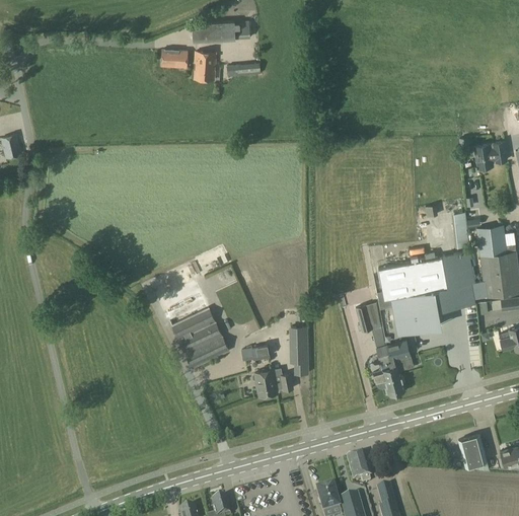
[(193,45),(250,42),(249,23),(192,25),(193,45)]
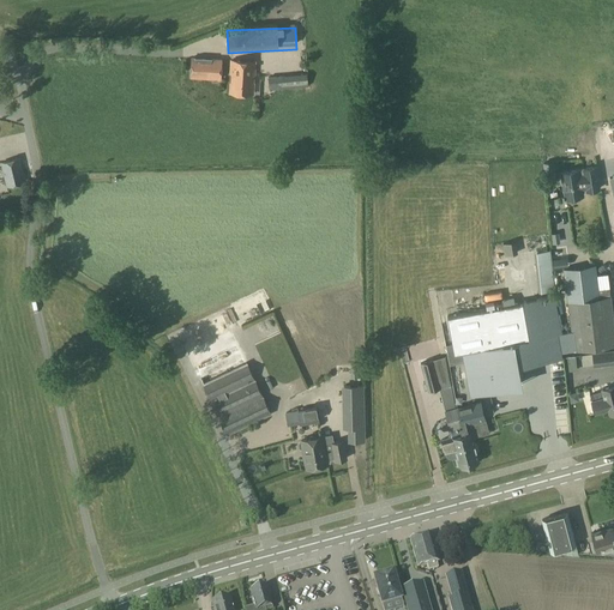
[(221,83),(221,64),(192,62),(191,82),(221,83)]
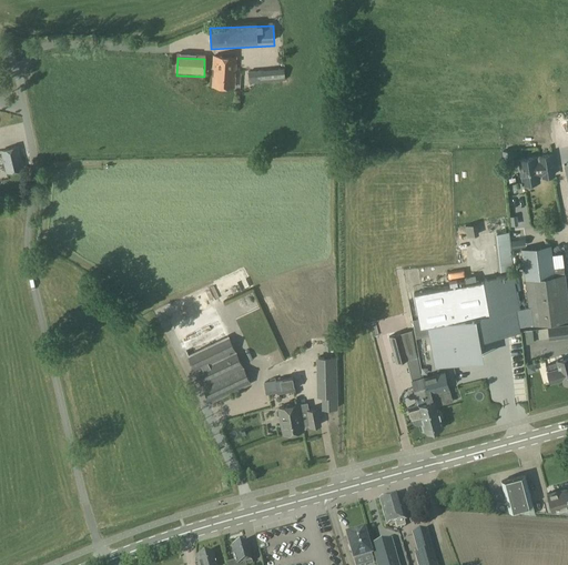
[(235,91),(236,60),(214,59),(212,90),(235,91)]
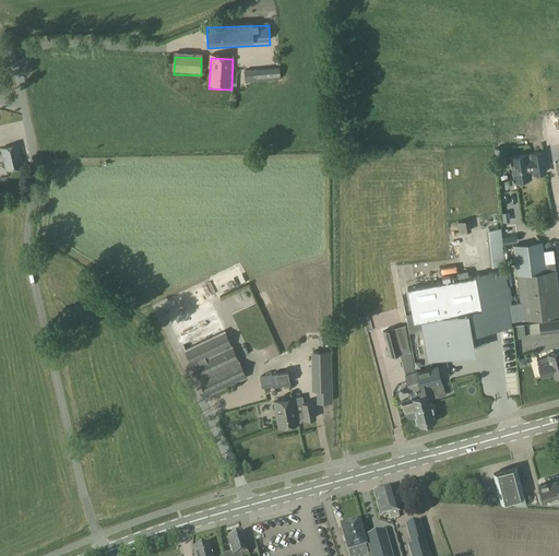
[(262,83),(262,72),(244,73),(245,84),(254,84),(262,83)]
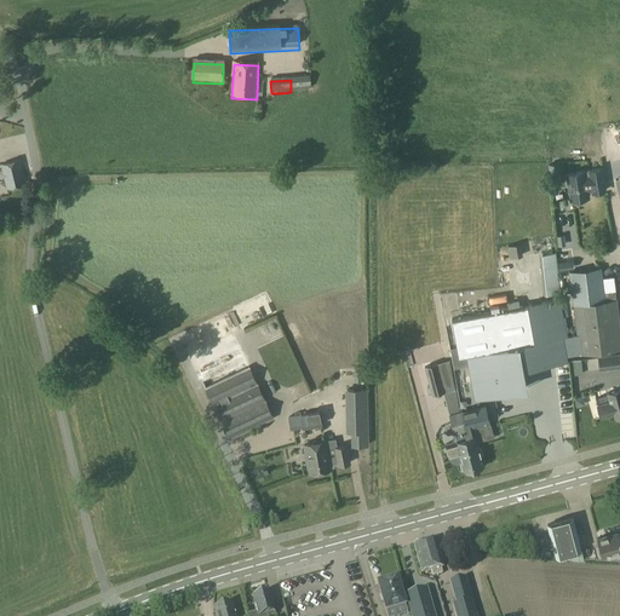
[(7,193),(27,188),(21,162),(1,168),(7,193)]
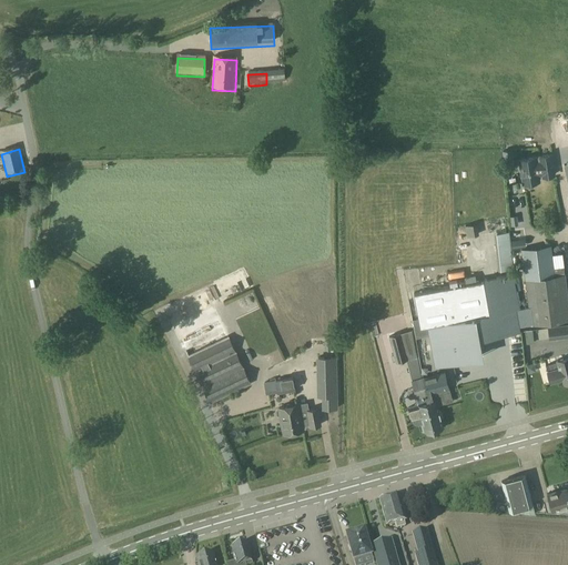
[(536,167),(535,161),(519,163),(524,188),(539,184),(538,178),(543,178),(543,180),(554,179),(550,159),(539,160),(540,167),(536,167)]
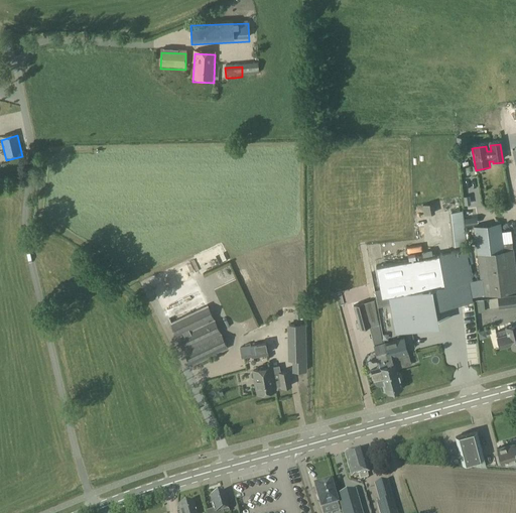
[(423,218),(434,216),(432,206),(421,208),(423,218)]
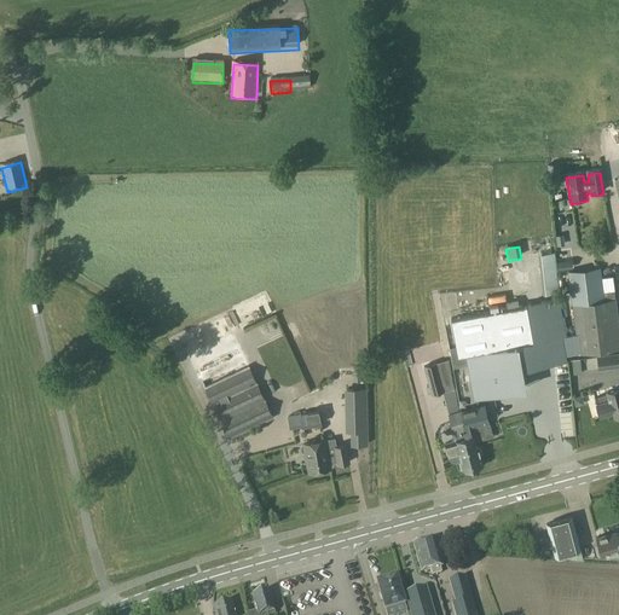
[(555,271),(577,271),(577,259),(555,259),(555,271)]
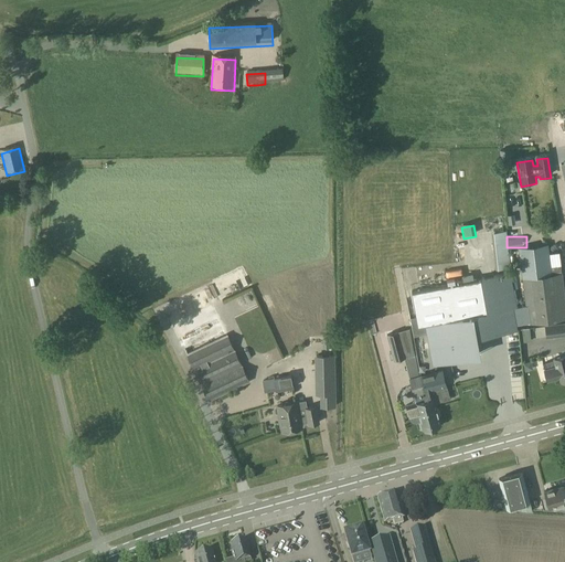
[(518,252),(528,326),(564,321),(564,298),(561,268),(551,269),(548,247),(518,252)]
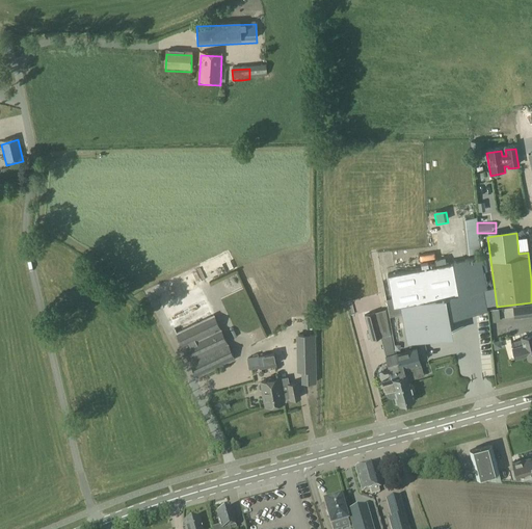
[(469,314),(483,313),(482,298),(479,298),(477,257),(466,257),(469,314)]
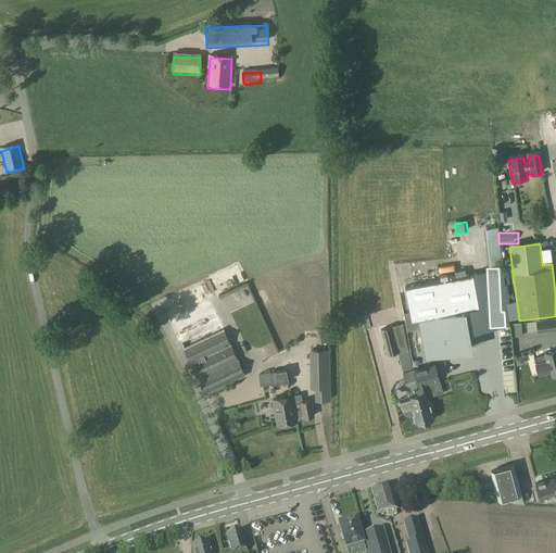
[(475,277),(405,291),(413,330),(419,329),(421,340),(443,336),(442,326),(482,318),(475,277)]
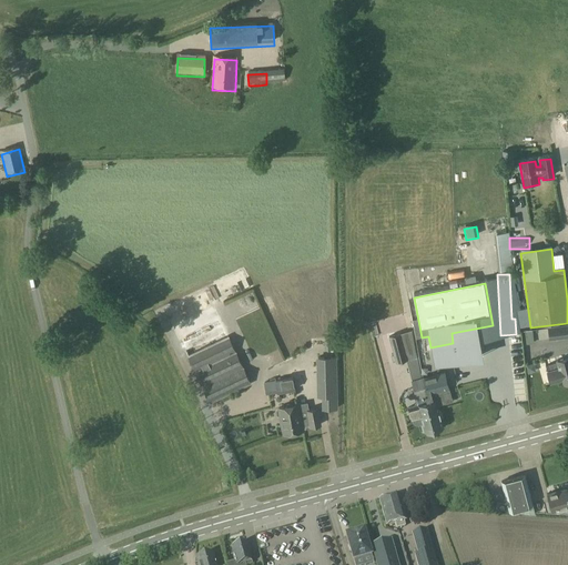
[(210,405),(251,386),(213,309),(173,328),(210,405)]
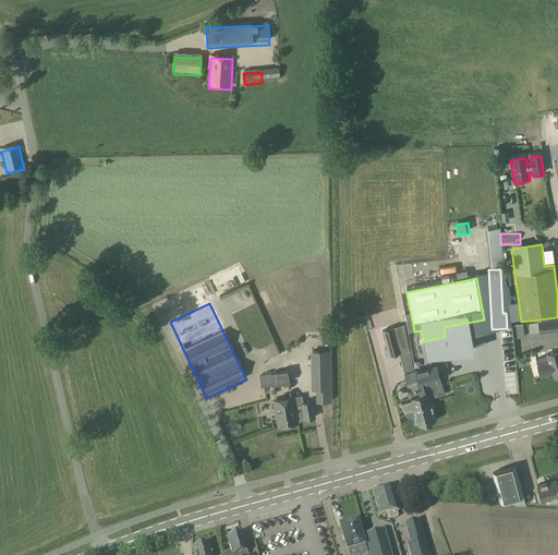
[(541,337),(557,335),(557,322),(538,325),(541,337)]
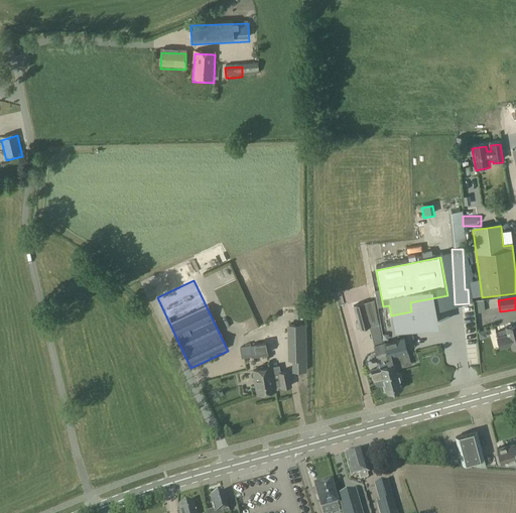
[(360,332),(370,329),(364,305),(354,308),(360,332)]
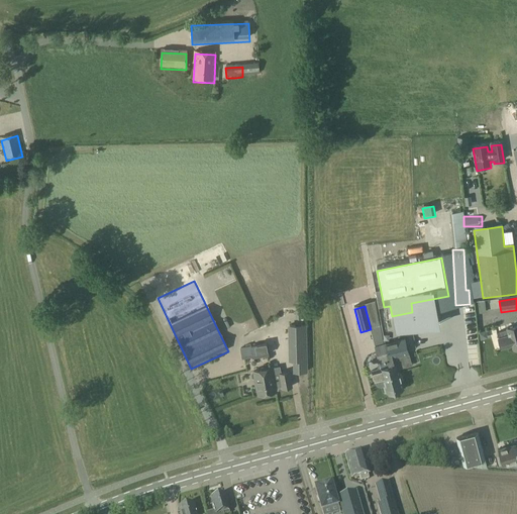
[(306,327),(290,327),(291,363),(295,363),(295,374),(307,374),(306,327)]
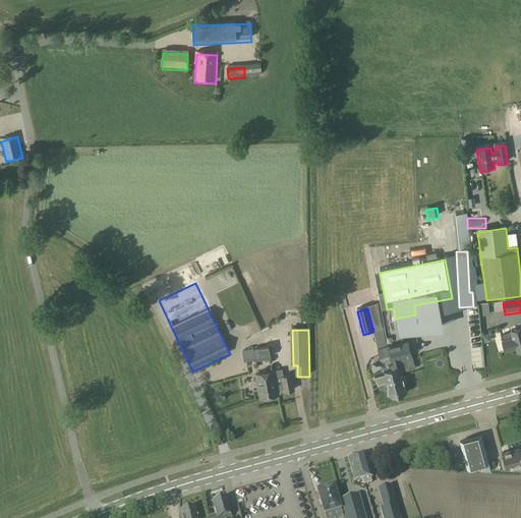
[(505,354),(516,351),(517,355),(520,353),(520,330),(510,334),(511,336),(501,339),(503,344),(502,344),(505,354)]
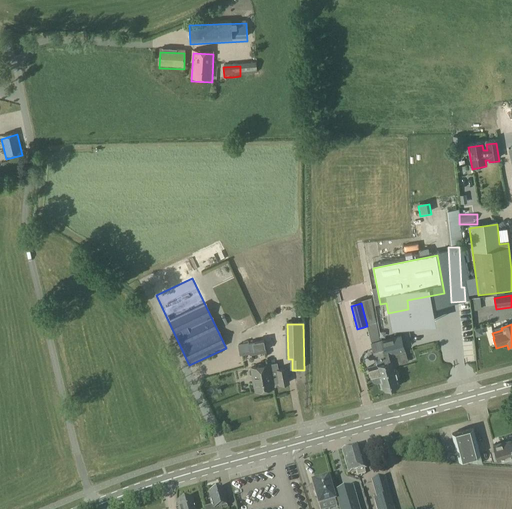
[(399,387),(391,357),(404,353),(400,337),(381,342),(386,358),(383,359),(383,362),(384,362),(391,390),(399,387)]
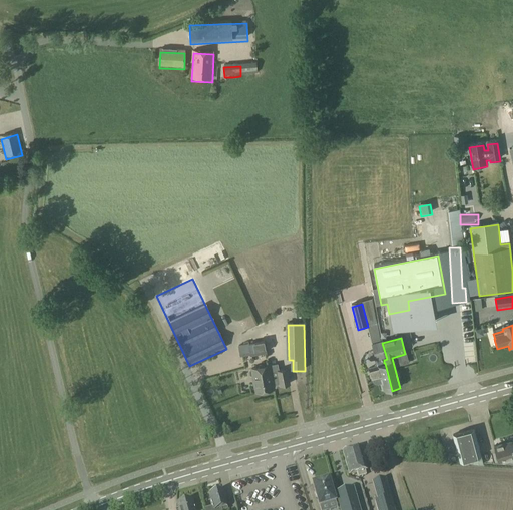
[(384,393),(392,391),(385,363),(384,363),(384,360),(387,359),(382,343),(372,346),(377,366),(375,369),(370,371),(372,381),(373,381),(373,382),(374,383),(375,384),(376,385),(377,385),(378,386),(380,386),(380,385),(382,393),(384,392),(384,393)]
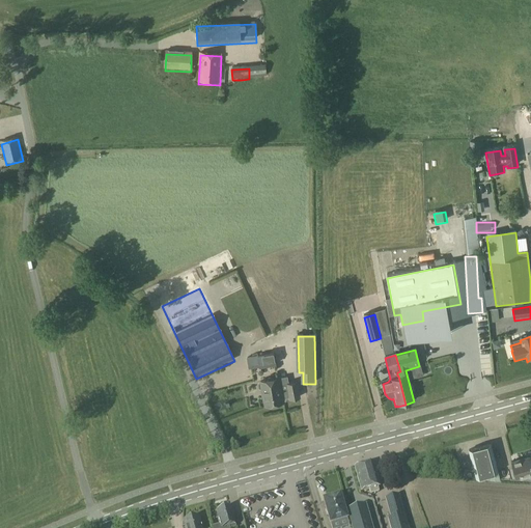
[(249,371),(276,366),(274,356),(257,358),(247,360),(249,371)]
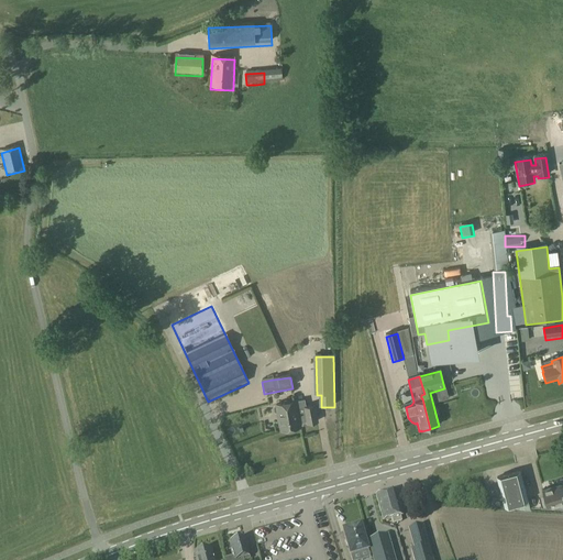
[(300,426),(297,412),(296,404),(276,407),(282,434),(300,429),(300,426)]
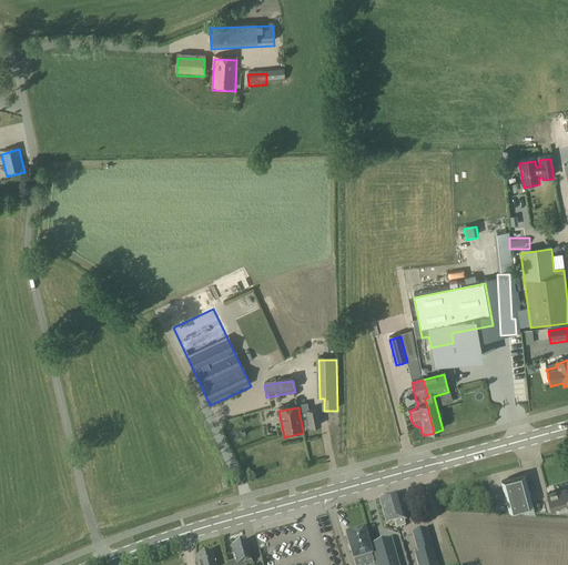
[(303,430),(311,429),(311,430),(321,427),(317,412),(307,413),(307,414),(300,415),(303,430)]
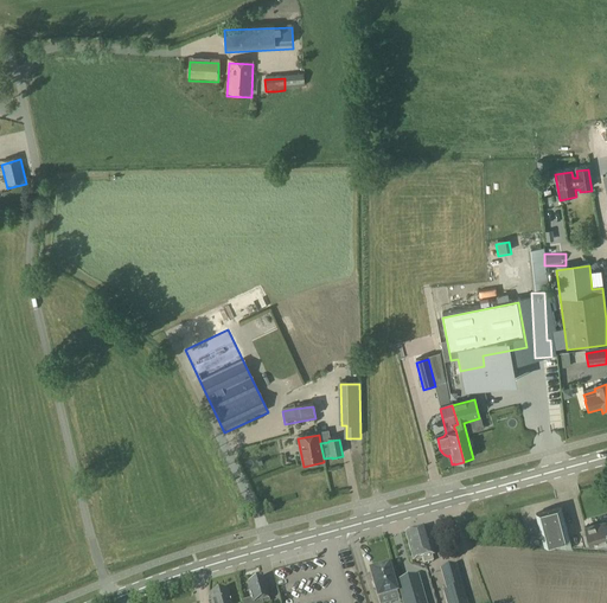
[(551,546),(569,541),(561,511),(536,518),(543,544),(551,546)]
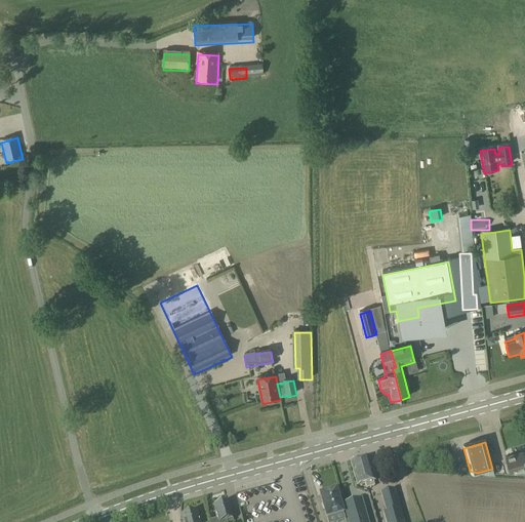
[(511,475),(524,470),(524,458),(524,454),(507,458),(511,475)]
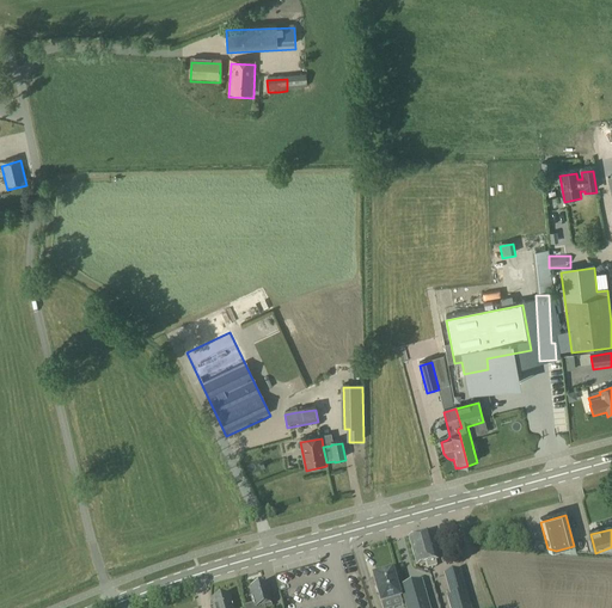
[(435,565),(438,565),(429,538),(409,544),(416,571),(426,569),(427,573),(436,571),(435,565)]
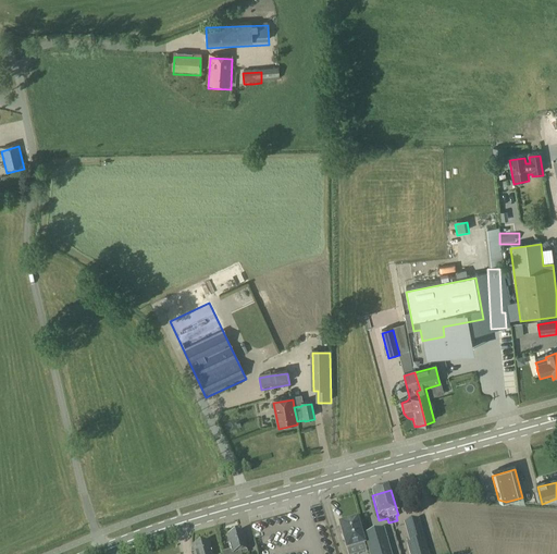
[(334,527),(341,524),(336,514),(330,516),(334,527)]
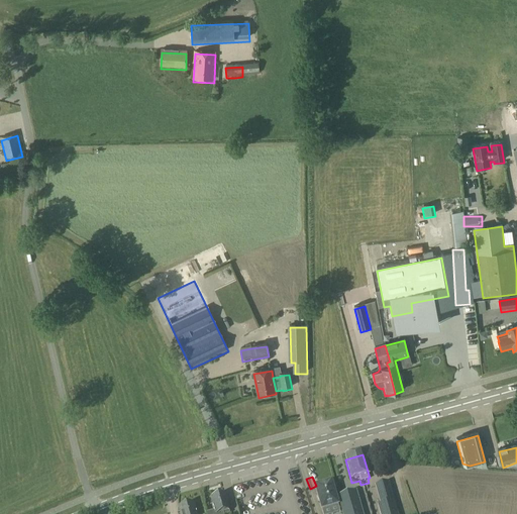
[(328,513),(338,510),(331,487),(315,492),(320,513),(328,513)]
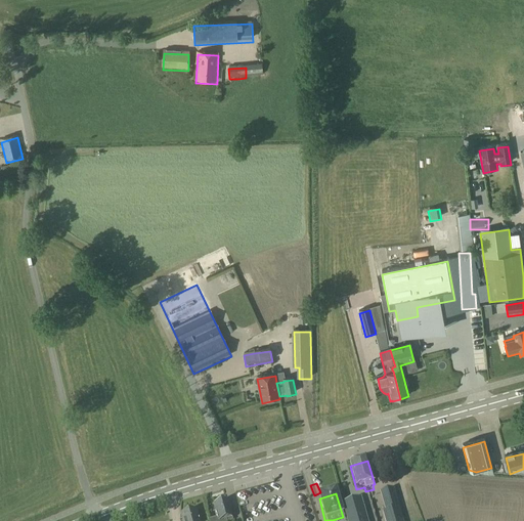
[(400,520),(393,493),(381,497),(386,516),(383,517),(384,520),(400,520)]
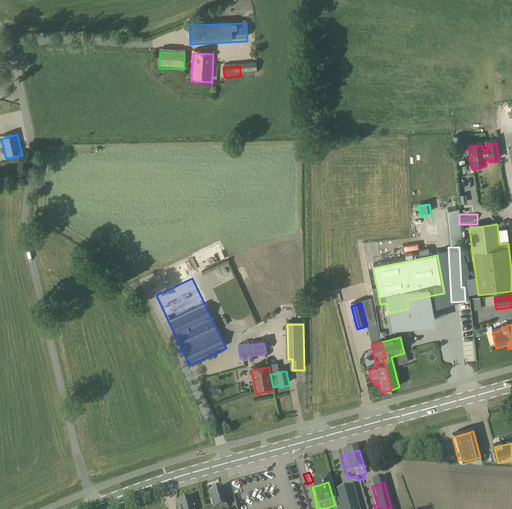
[(357,508),(352,491),(335,496),(334,496),(337,508),(357,508)]
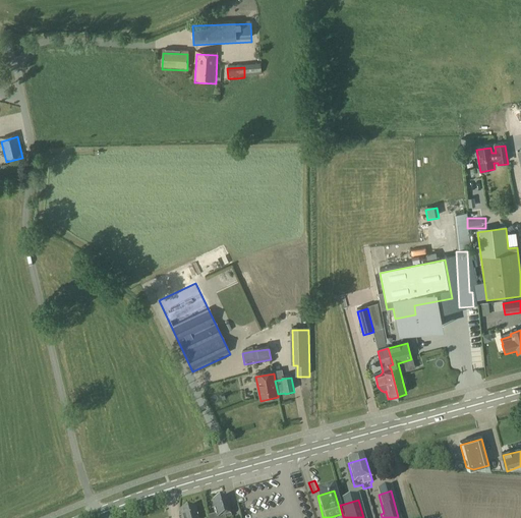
[(229,517),(227,510),(229,510),(227,502),(213,506),(215,513),(213,513),(214,517),(229,517)]
